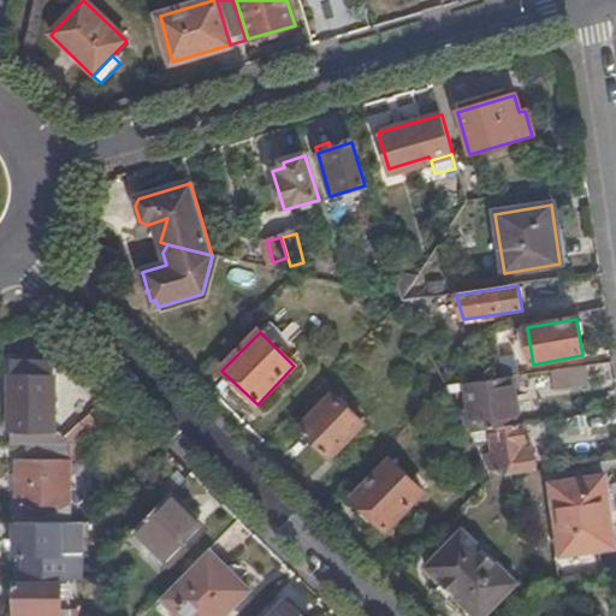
[(11,362),(9,445),(27,445),(52,446),(54,362),(11,362)]
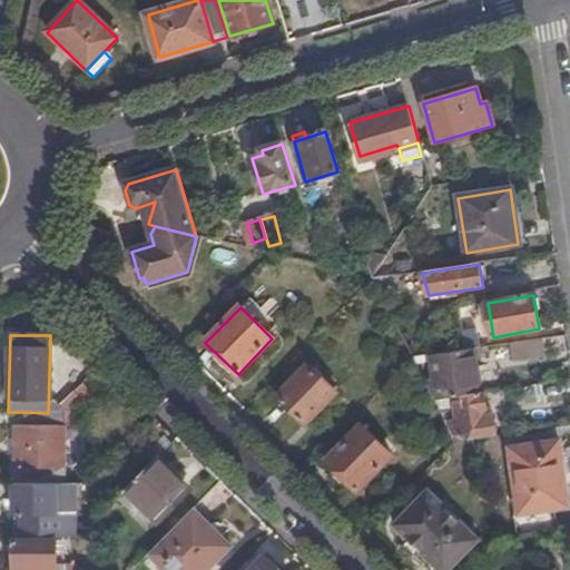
[(463,340),(408,347),(412,357),(413,359),(430,356),(465,351),(463,340)]
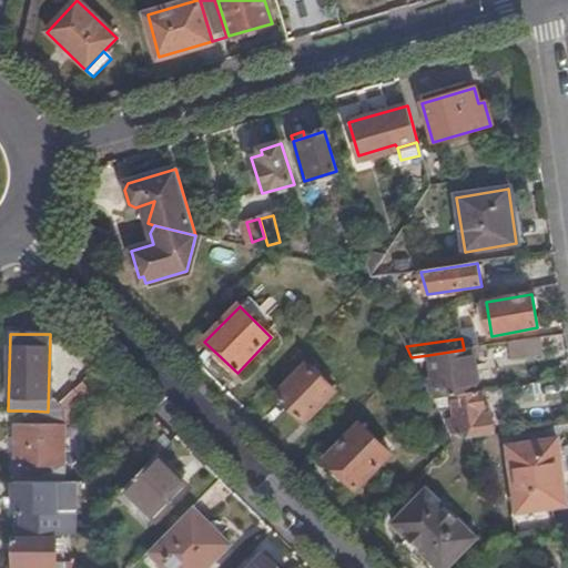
[(539,356),(537,340),(505,344),(506,361),(539,356)]
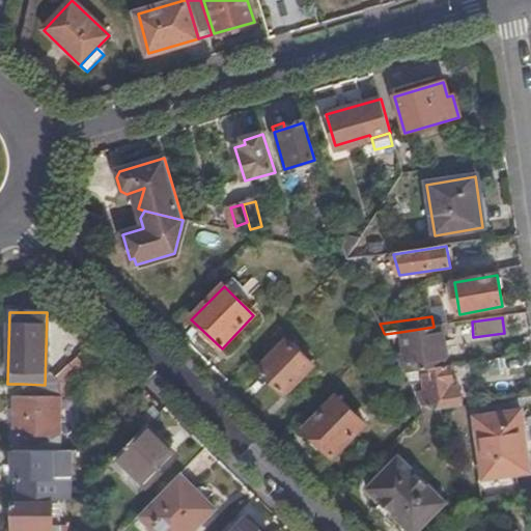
[(441,326),(434,327),(400,332),(404,352),(410,352),(411,357),(397,359),(404,373),(446,366),(441,326)]
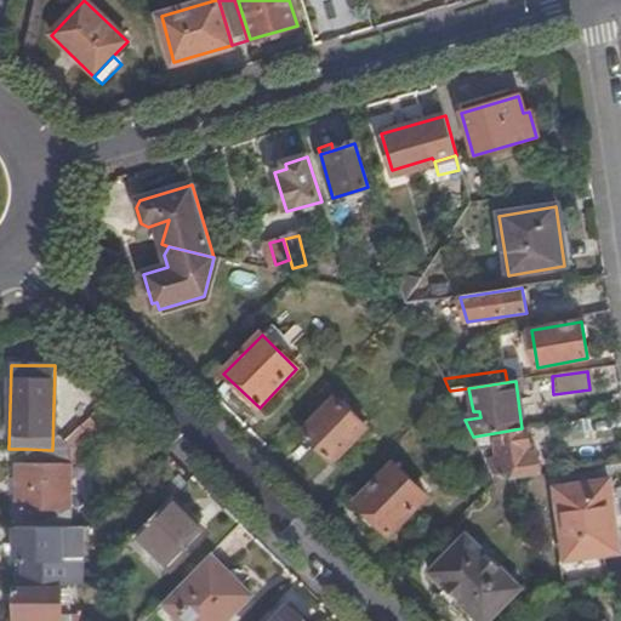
[(366,427),(336,397),(302,432),(332,462),(366,427)]
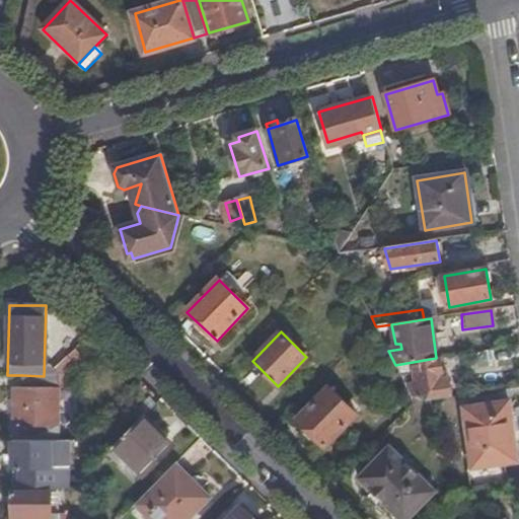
[(510,362),(508,350),(475,355),(477,366),(510,362)]
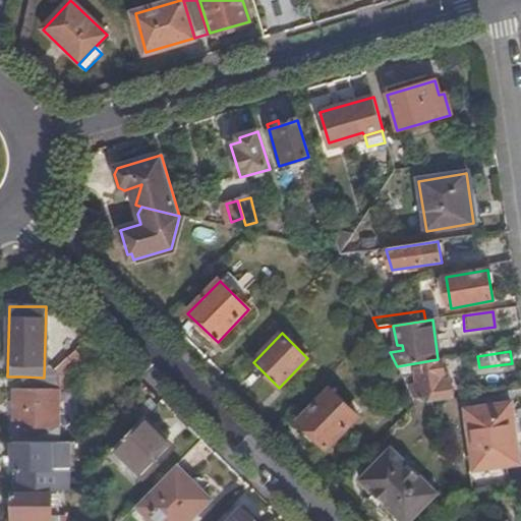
[(416,404),(431,402),(453,399),(450,380),(445,381),(442,359),(438,359),(397,366),(402,377),(408,377),(409,381),(417,380),(418,385),(407,386),(416,404)]
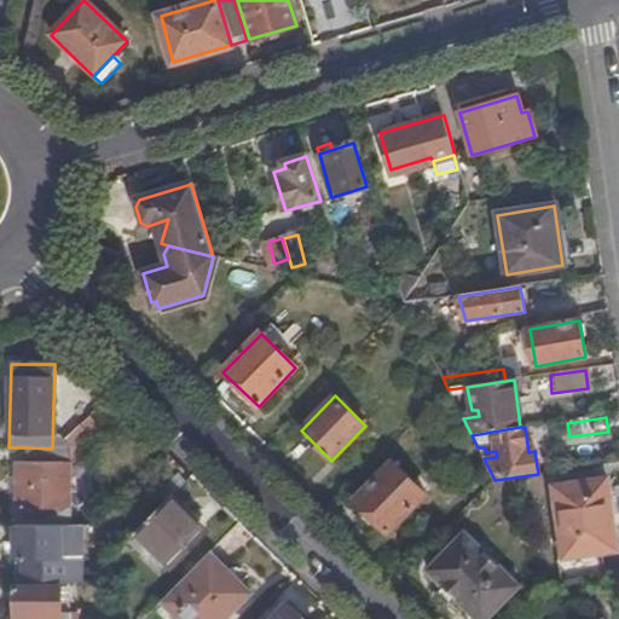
[(52,449),(27,447),(27,463),(16,463),(16,526),(69,526),(70,447),(58,447),(52,449)]
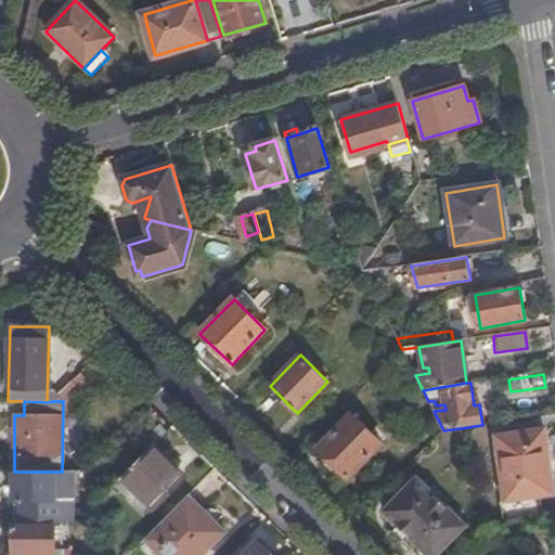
[(382,444),(352,415),(318,449),(348,478),(382,444)]
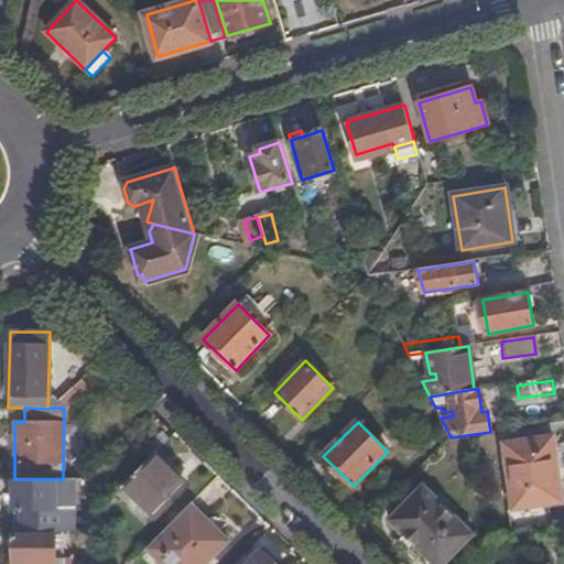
[(507,510),(510,529),(514,529),(550,523),(548,505),(562,502),(552,438),(503,444),(512,509),(507,510)]
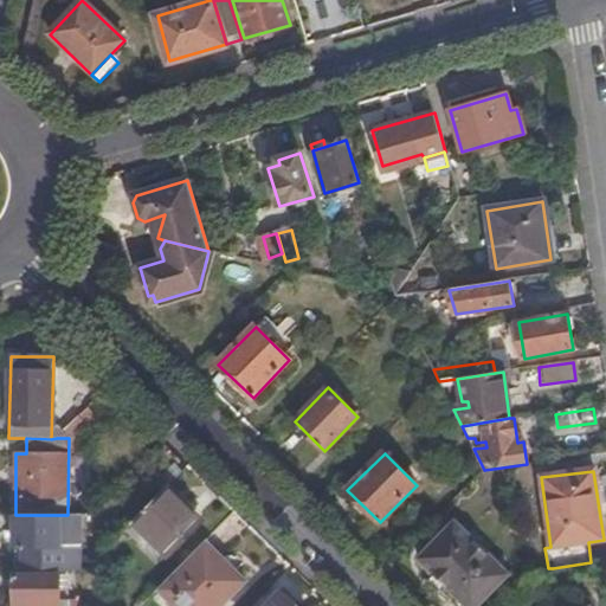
[(201,520),(168,485),(134,520),(168,553),(201,520)]
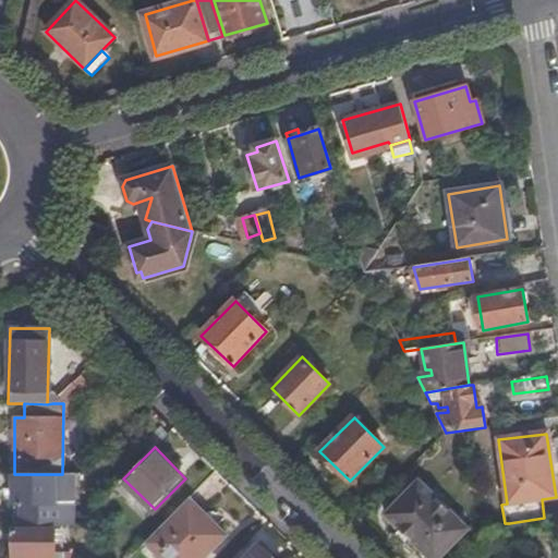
[(62,474),(14,474),(13,474),(13,502),(23,502),(23,524),(71,525),(71,474),(62,474)]
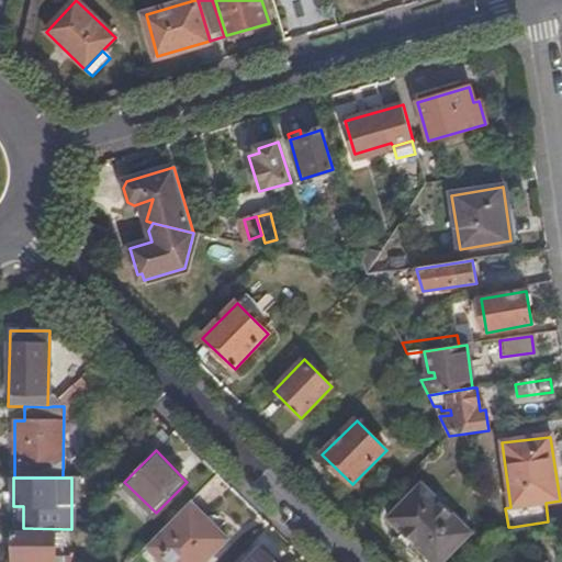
[(453,514),(422,483),(388,518),(420,550),(419,551),(429,561),(441,561),(472,531),(454,513),(453,514)]
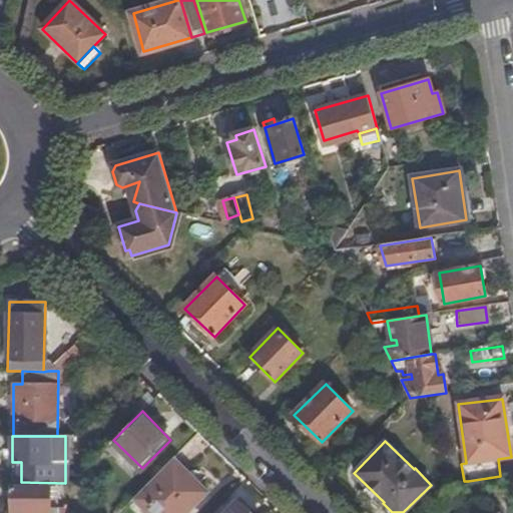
[(186,512),(207,492),(173,458),(133,498),(147,512),(186,512)]
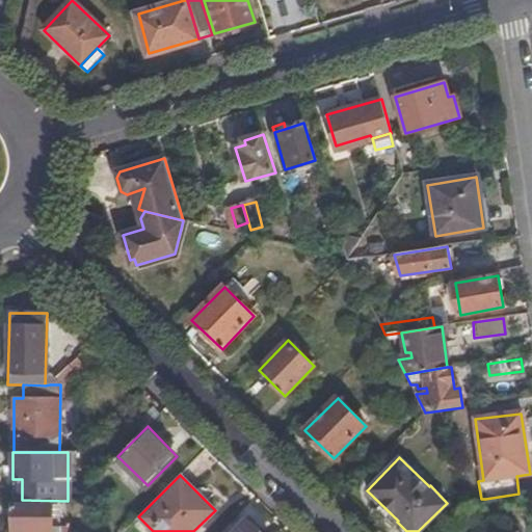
[(12,479),(12,500),(22,500),(22,479),(12,479)]
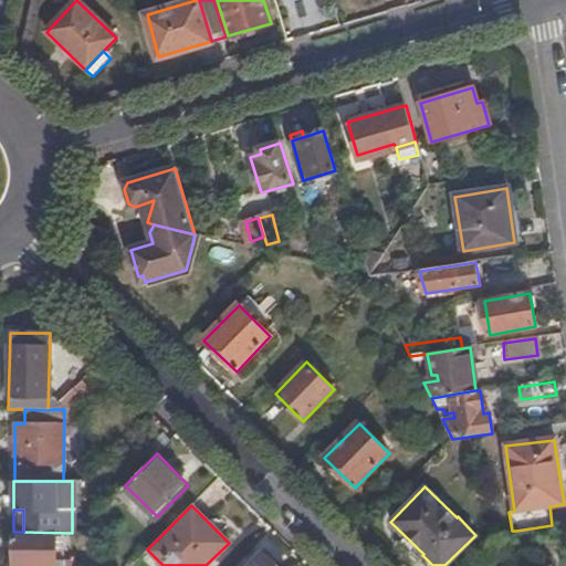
[(500,533),(502,549),(519,546),(516,531),(512,531),(500,533)]
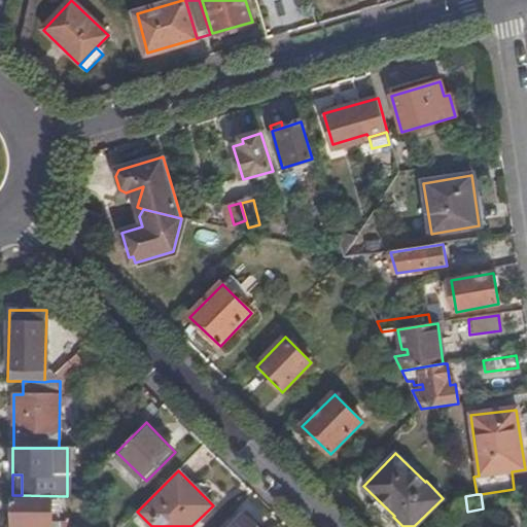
[(6,526),(68,526),(68,522),(50,522),(50,499),(12,499),(12,523),(7,523),(6,526)]
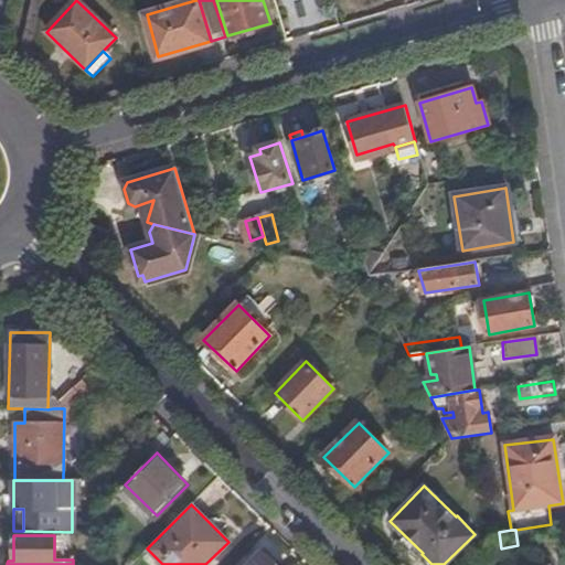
[(277,564),(262,550),(247,564),(277,564)]
